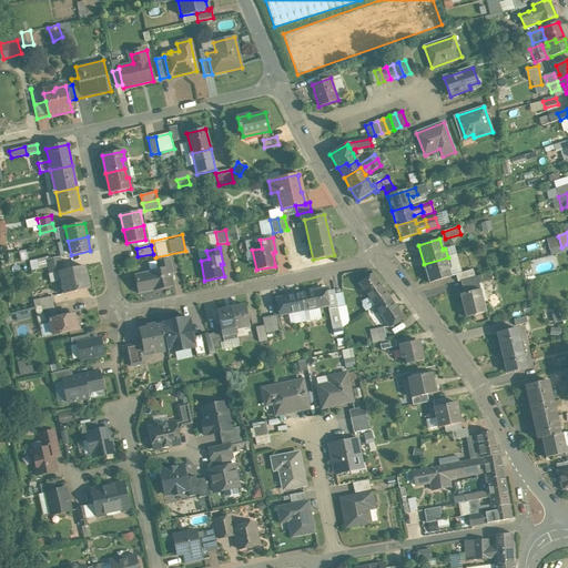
[(448,257),(424,264),(429,283),(452,276),(449,269),(452,269),(448,257)]
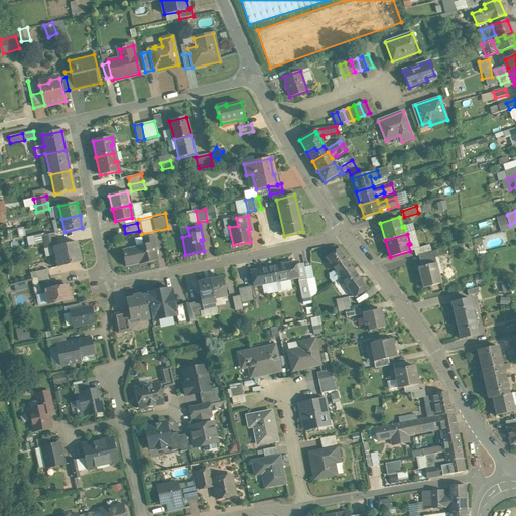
[(153,236),(143,238),(144,245),(136,247),(122,250),(126,267),(140,264),(157,261),(154,249),(156,248),(153,236)]
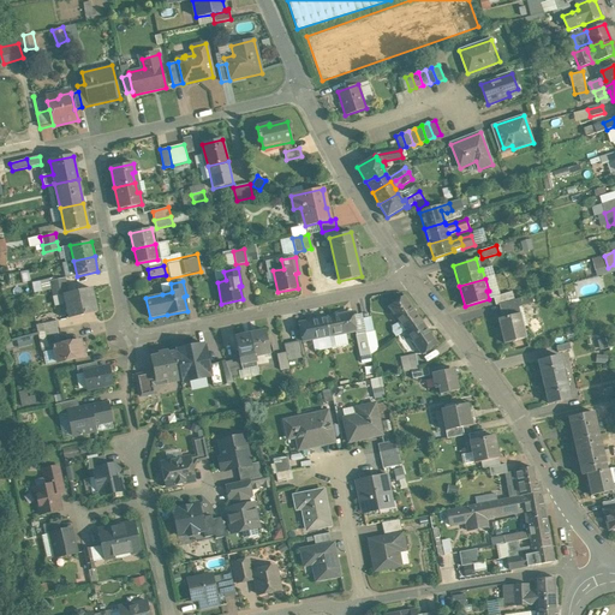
[(67,286),(52,290),(53,297),(65,294),(69,293),(67,286)]
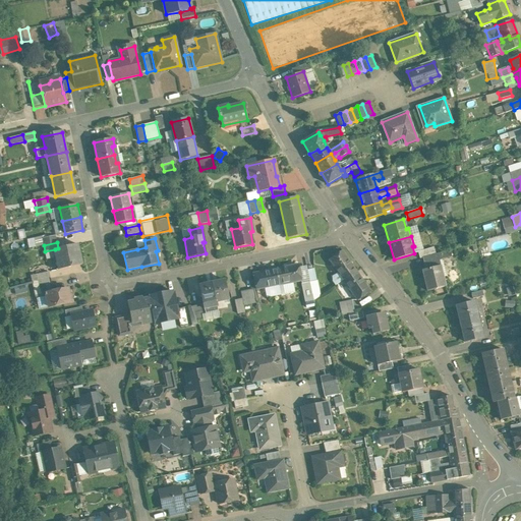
[(58,248),(55,249),(59,270),(56,270),(56,271),(81,266),(77,244),(58,248)]
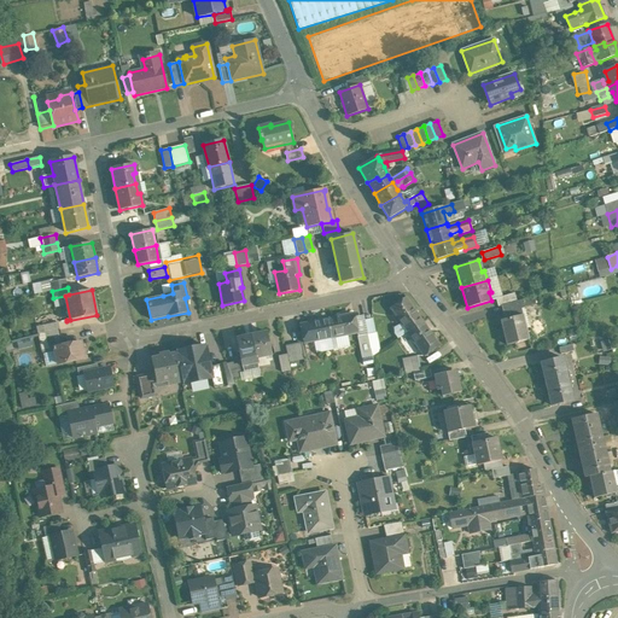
[(514,293),(496,299),(499,307),(502,305),(517,302),(514,293)]
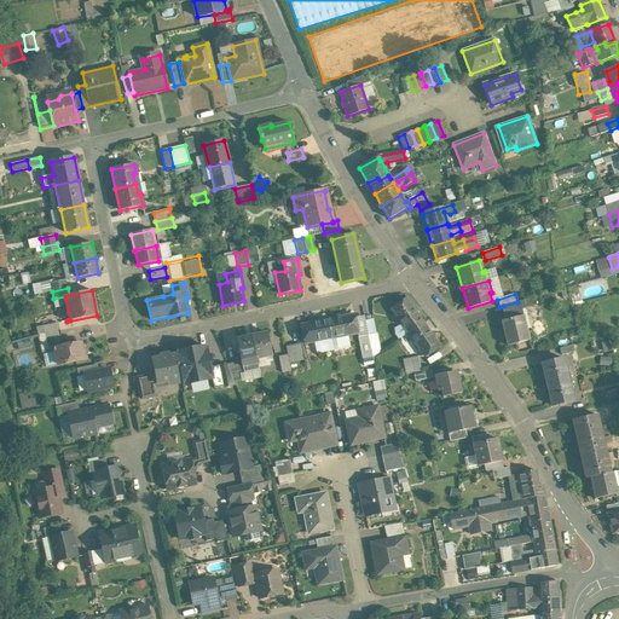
[(423,322),(406,299),(391,308),(408,333),(423,322)]
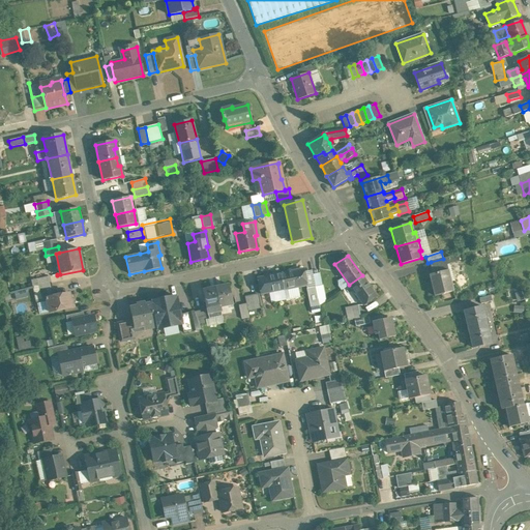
[(443,259),(431,262),(433,274),(448,270),(447,265),(450,264),(448,257),(443,259)]
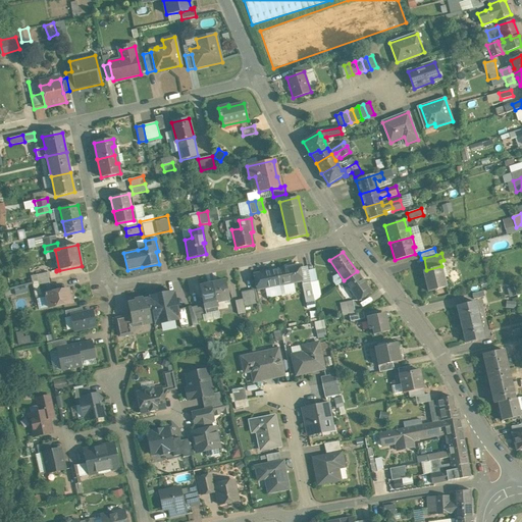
[(299,265),(276,270),(279,285),(302,281),(299,265)]
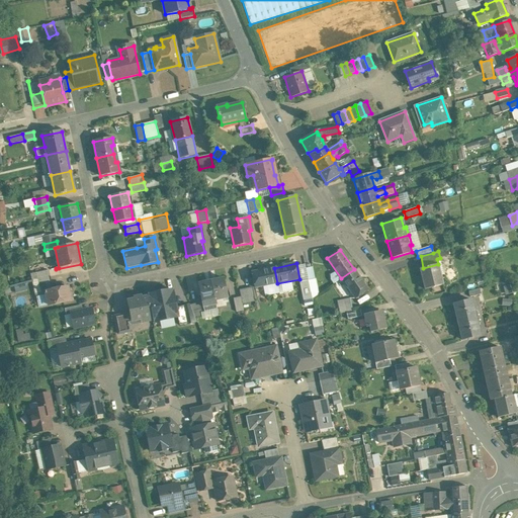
[(423,268),(420,269),(425,289),(443,285),(438,264),(423,268)]
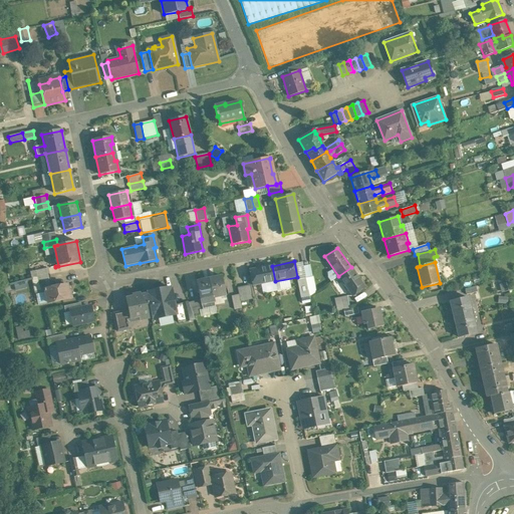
[(272,266),(250,270),(253,286),(275,281),(272,266)]
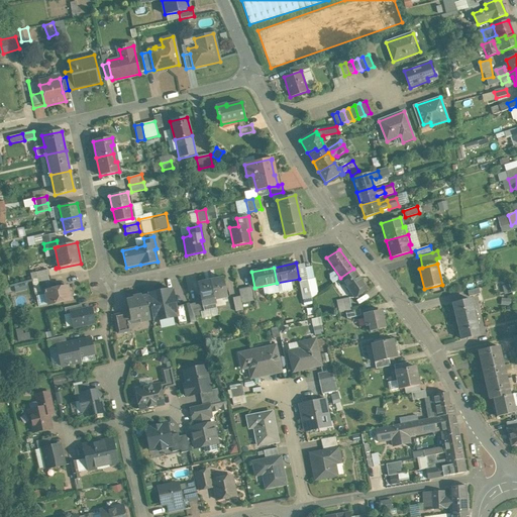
[(367,289),(353,269),(340,278),(354,298),(367,289)]
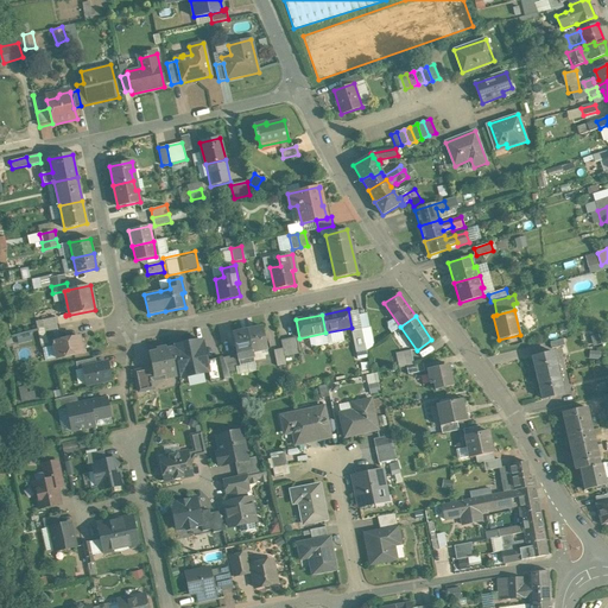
[(57,317),(42,321),(44,328),(58,325),(57,317)]
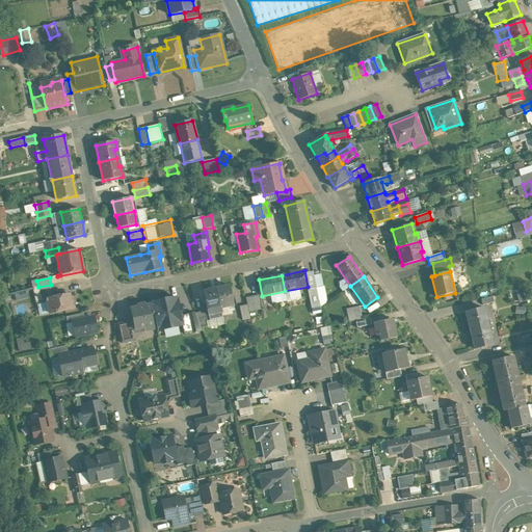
[(51,285),(38,287),(40,293),(34,294),(36,306),(47,303),(47,299),(54,297),(51,285)]
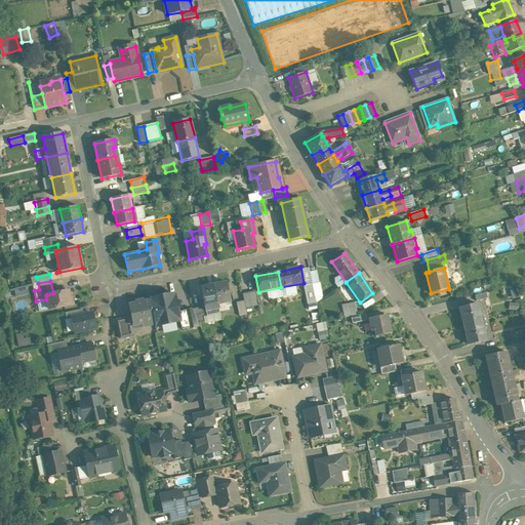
[(227,282),(213,285),(217,305),(231,301),(227,282)]
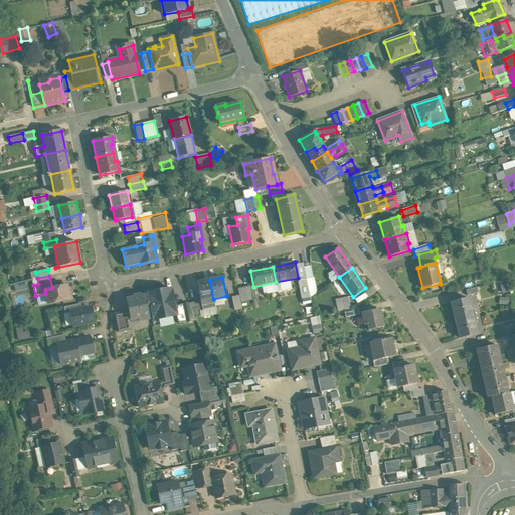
[(209,280),(197,283),(201,301),(200,301),(202,310),(215,308),(213,299),(209,280)]
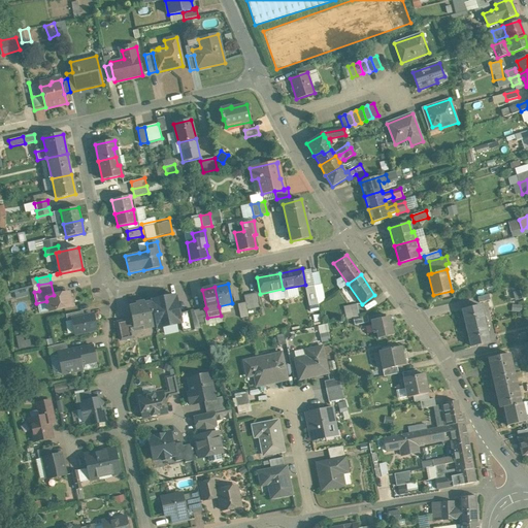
[(14,297),(28,295),(27,288),(13,290),(14,297)]
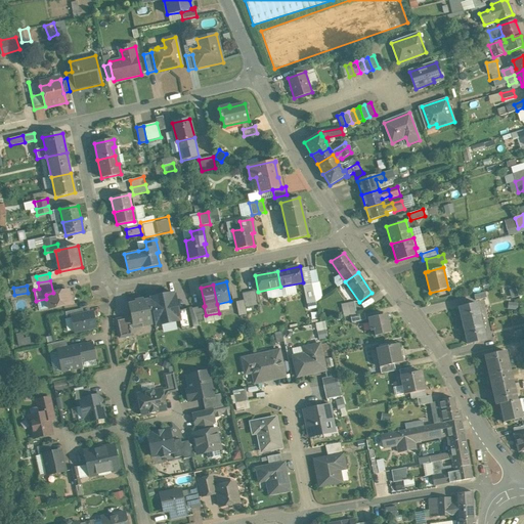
[(53,293),(46,295),(46,299),(49,309),(74,304),(73,300),(71,300),(69,290),(53,293)]
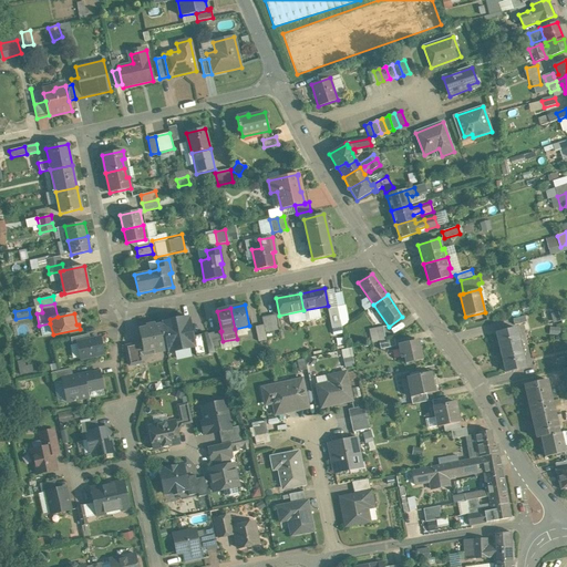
[(276,315),(261,318),(264,325),(265,332),(279,329),(276,315)]
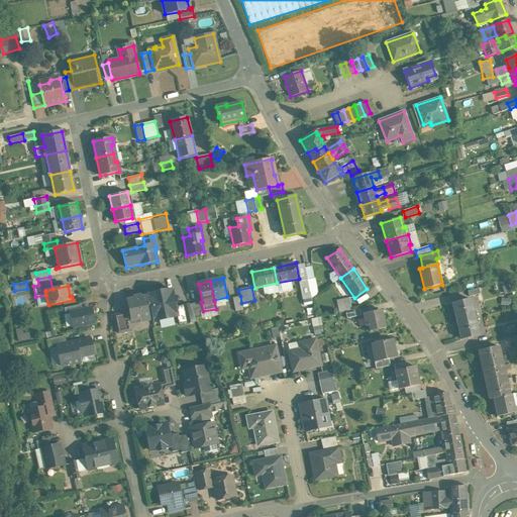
[(479,288),(468,291),(469,297),(480,294),(479,288)]
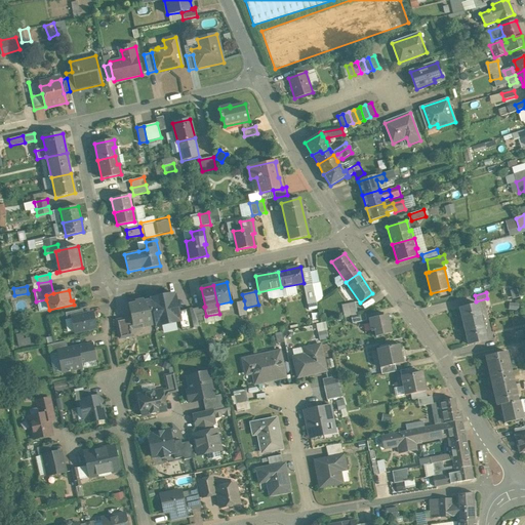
[(174,293),(150,299),(155,325),(155,327),(179,322),(180,322),(178,312),(174,293)]
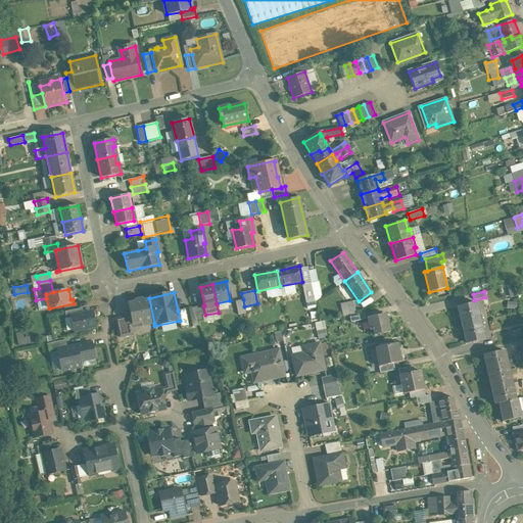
[(149,299),(142,301),(142,299),(136,300),(136,302),(129,303),(133,325),(143,323),(143,326),(154,324),(149,299)]
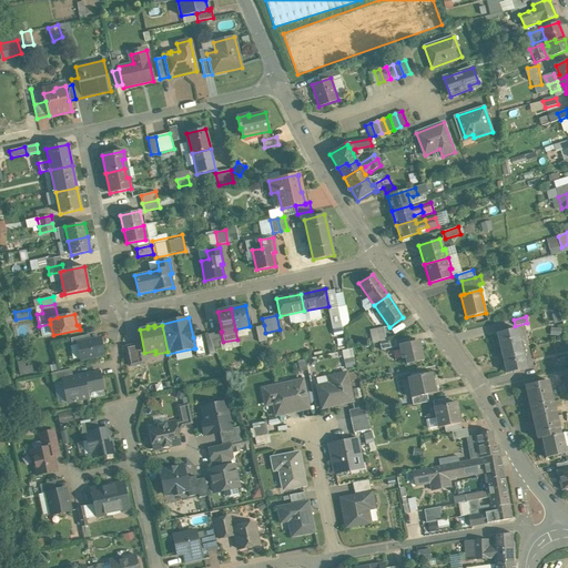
[(264,325),(255,327),(259,342),(267,341),(265,333),(264,325)]
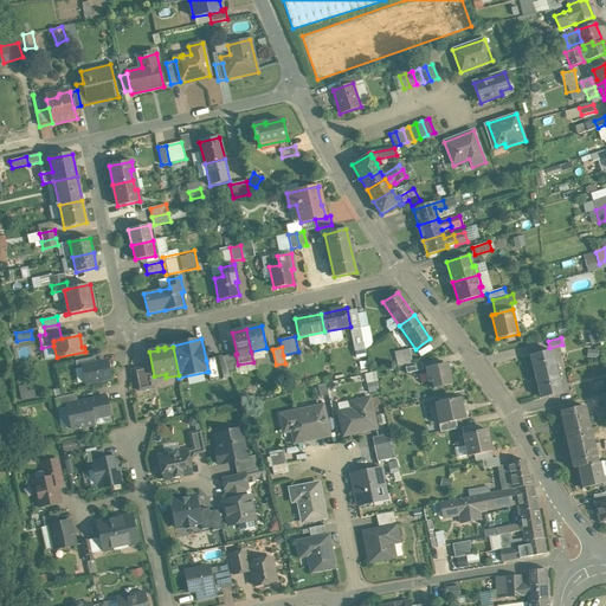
[(408,349),(394,353),(398,367),(412,363),(408,349)]
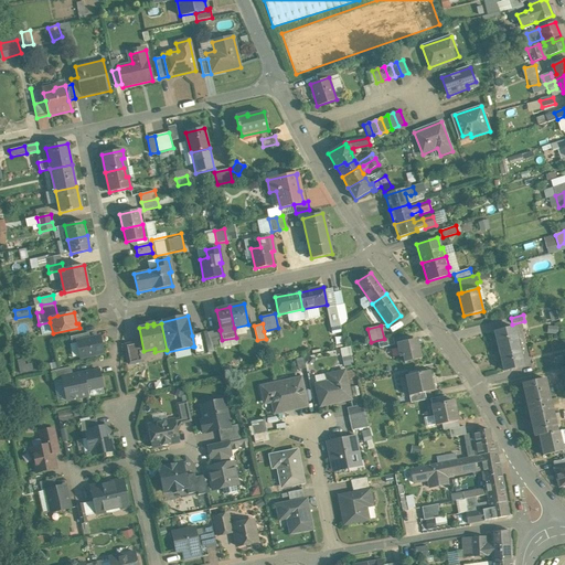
[(496,331),(500,352),(519,348),(514,327),(496,331)]
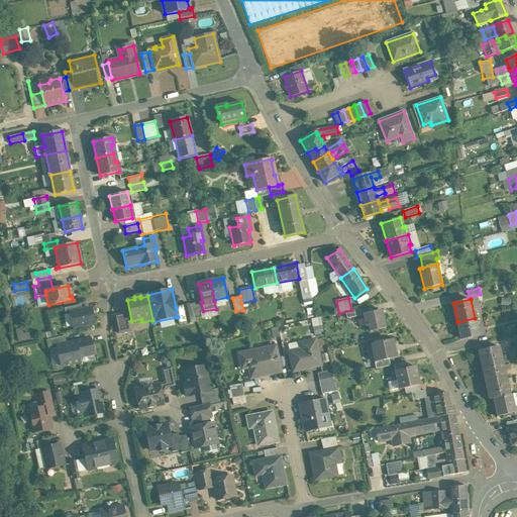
[(201,302),(189,304),(195,318),(202,316),(201,312),(203,311),(201,302)]
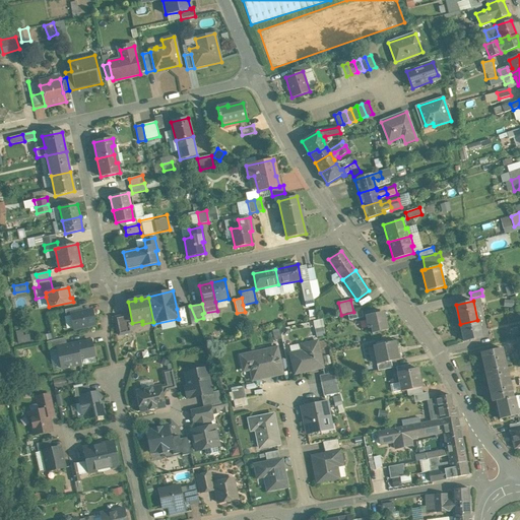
[(190,306),(184,308),(188,325),(197,323),(196,320),(190,306)]
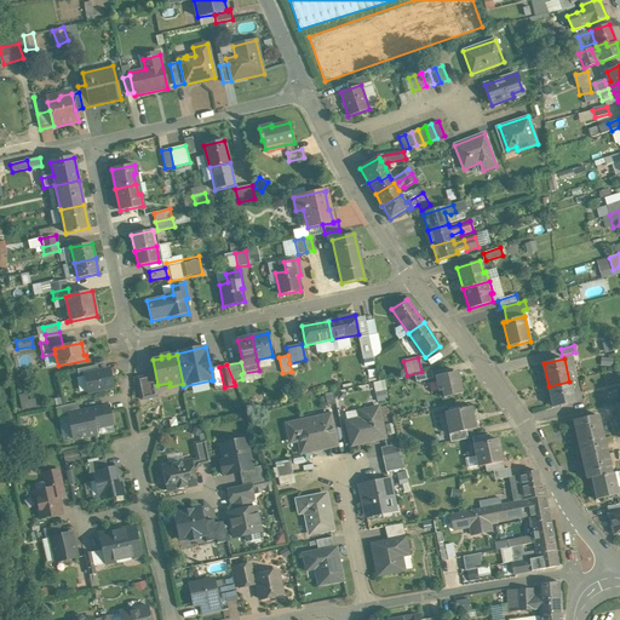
[(219,367),(211,368),(213,380),(212,380),(214,389),(224,388),(219,367)]
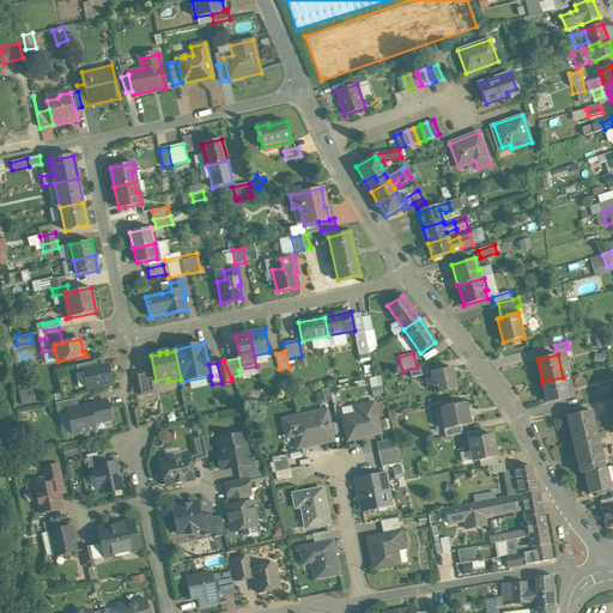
[(79,377),(84,376),(97,372),(95,364),(78,368),(79,377)]
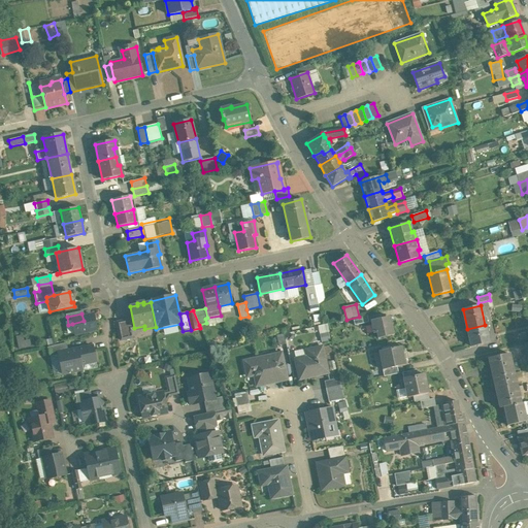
[(367,316),(353,319),(354,326),(368,323),(367,316)]
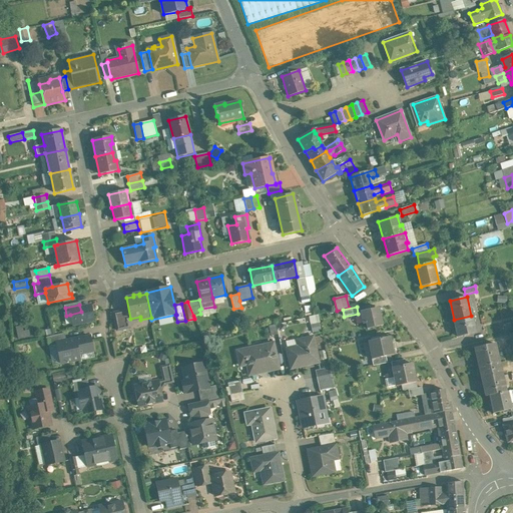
[(377,309),(360,312),(363,325),(366,324),(367,329),(383,326),(379,312),(378,312),(377,309)]
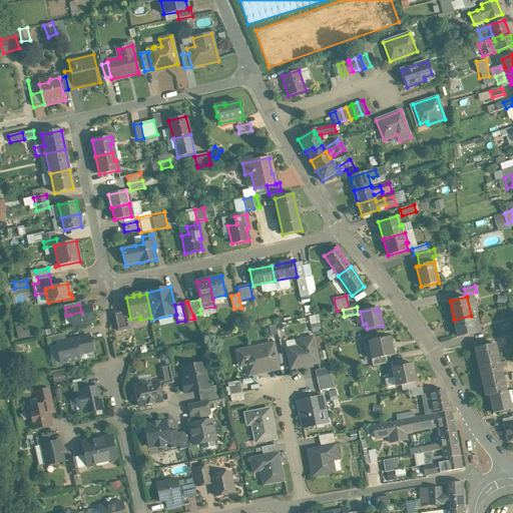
[(81,312),(70,315),(73,332),(94,327),(90,310),(81,312)]
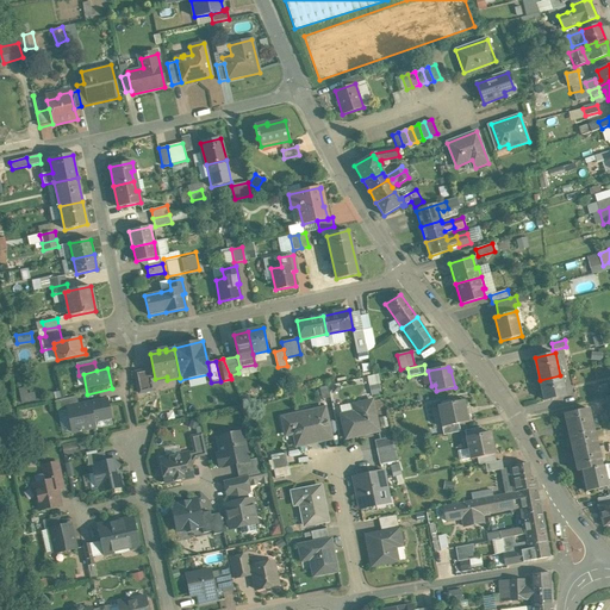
[(150,369),(135,373),(139,393),(154,391),(150,369)]
